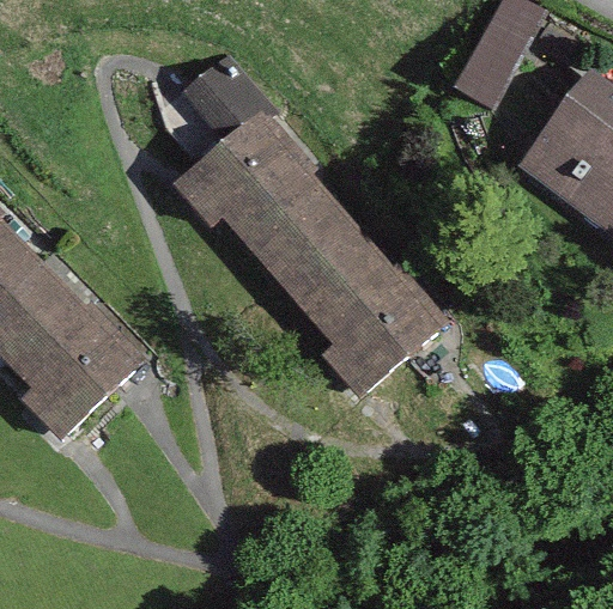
[(547,8),(532,0),(501,0),(454,85),(493,107),(547,8)]
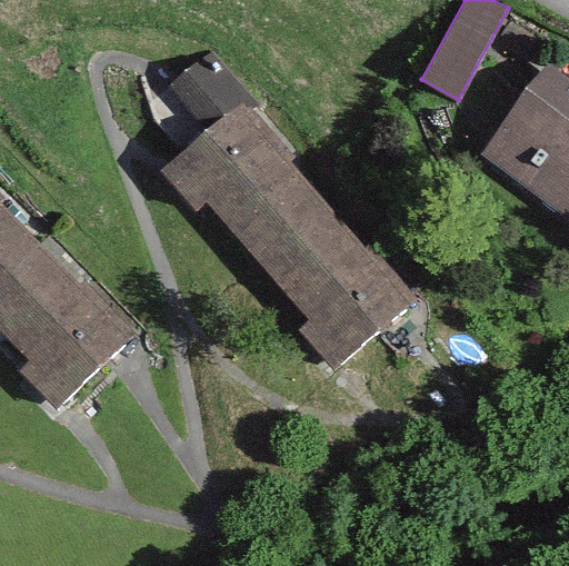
[(257,265),(332,199),(210,59),(167,97),(203,138),(162,172),(197,212),(206,205),(257,265)]
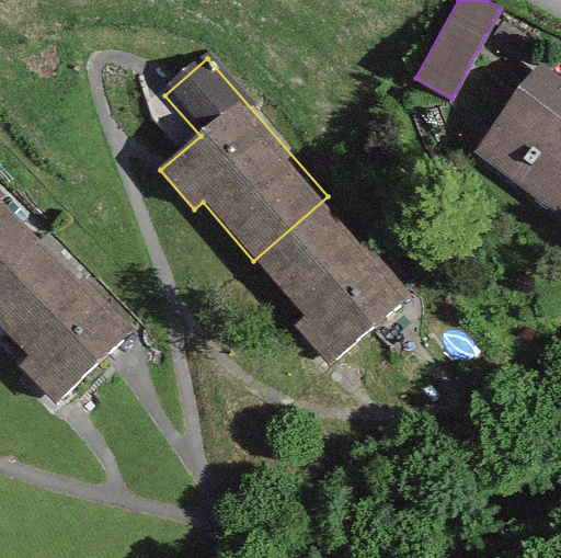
[(560,72),(542,59),(472,151),(560,218),(560,72)]
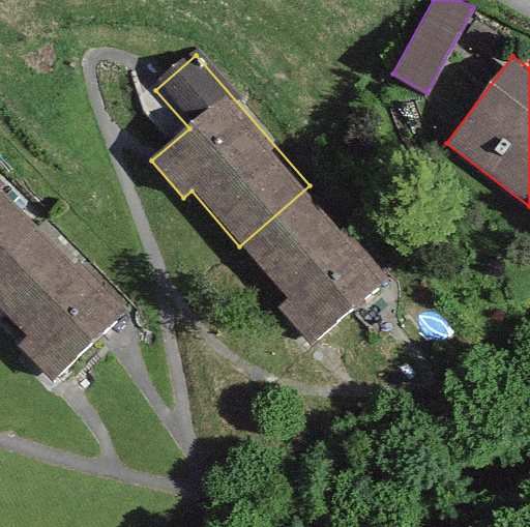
[(0,260),(41,222),(0,177),(0,260)]
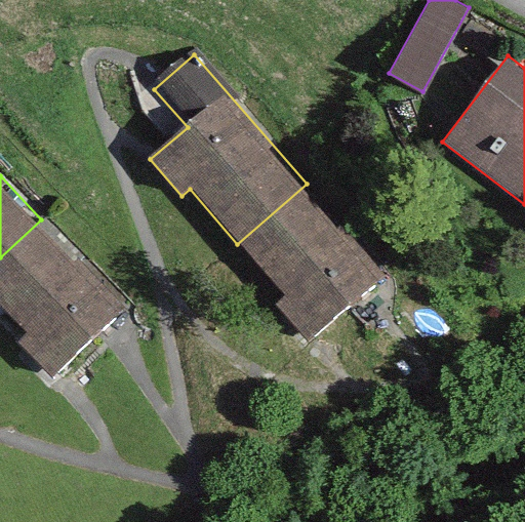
[(308,340),(384,274),(307,184),(237,244),(285,296),(276,305),(308,340)]
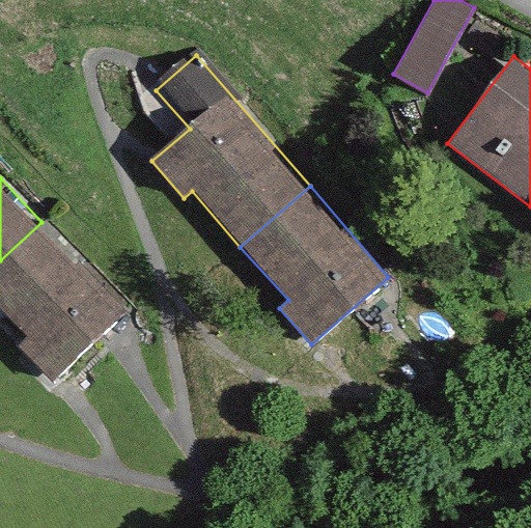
[(52,383),(128,312),(42,222),(0,260),(0,310),(26,338),(18,346),(52,383)]
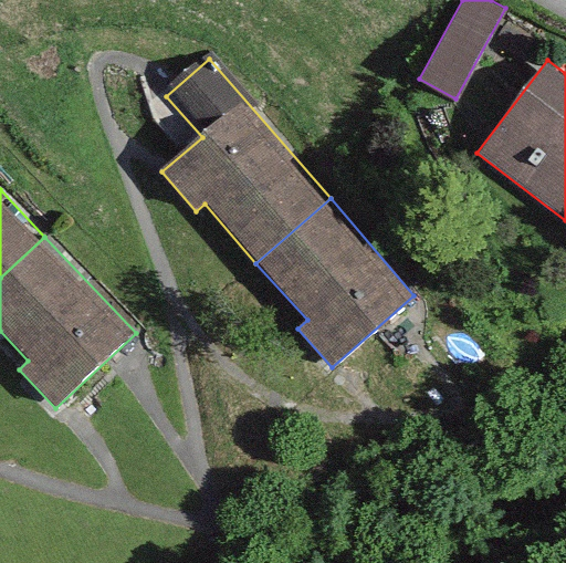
All buildings are outlined.
